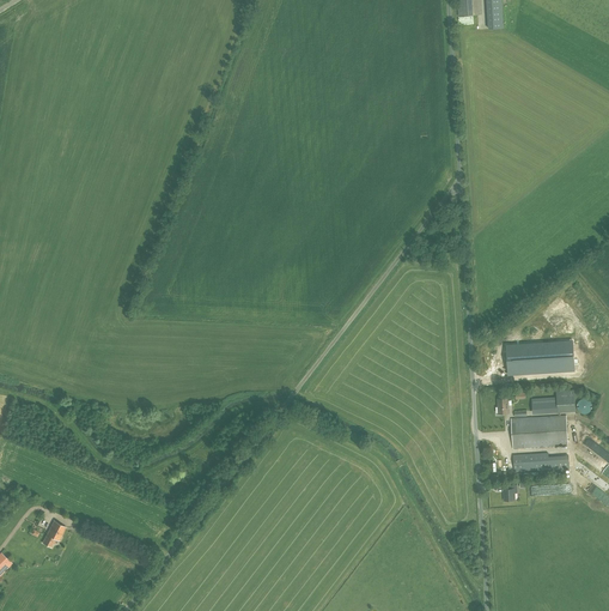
[(454,0),(455,14),(469,13),(468,0),(454,0)]
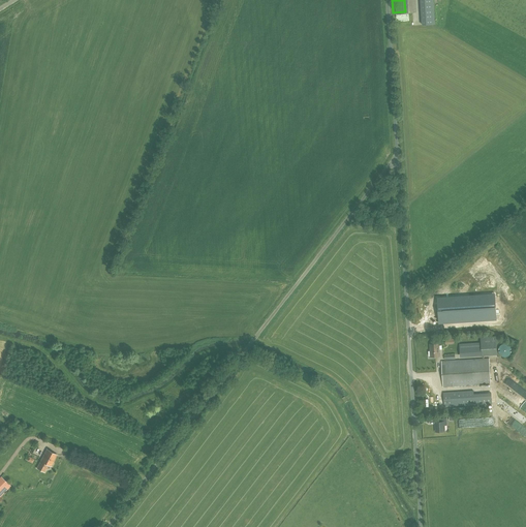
[(418,0),(420,23),(432,22),(430,0),(418,0)]
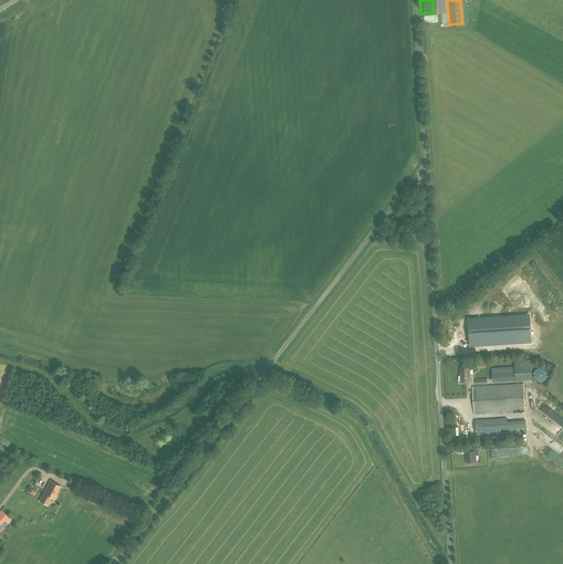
[(465,340),(455,341),(456,351),(528,344),(525,311),(464,315),(465,340)]
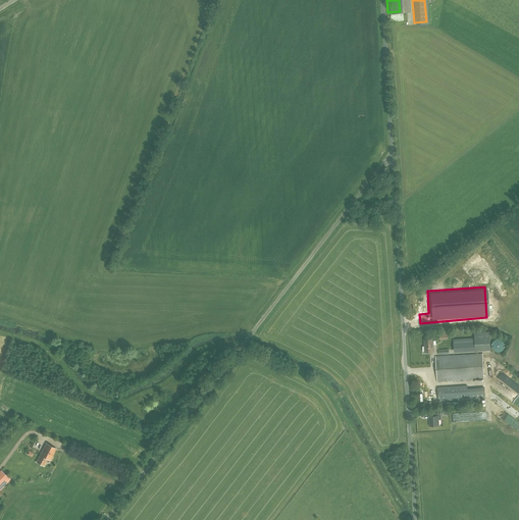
[(472,335),(451,338),(451,348),(473,347),(487,346),(486,329),(471,330),(472,335)]
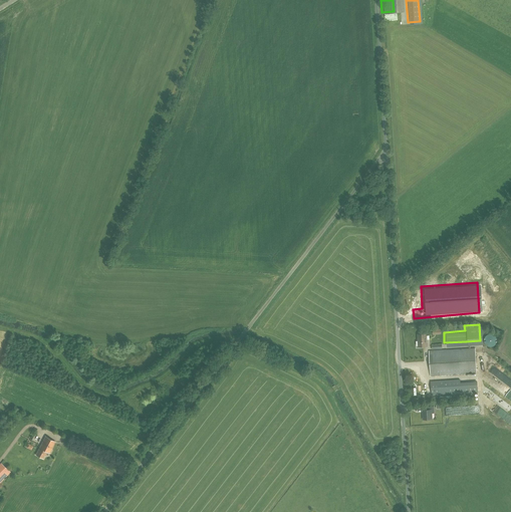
[(416,339),(414,339),(414,343),(416,343),(416,344),(423,344),(424,344),(424,341),(424,331),(415,332),(416,339)]
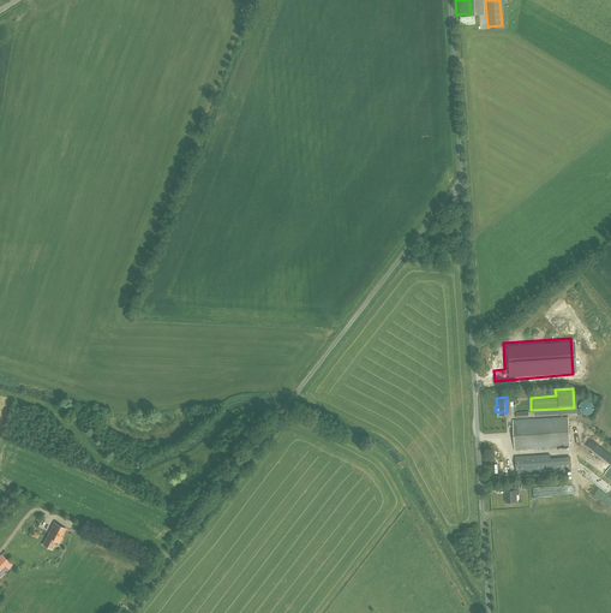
[(567,445),(564,415),(509,418),(510,433),(511,447),(567,445)]
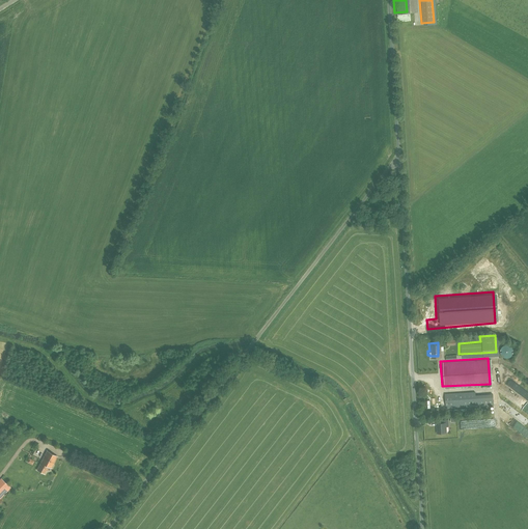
[(472,390),(442,392),(443,407),(491,402),(491,392),(473,394),(472,390)]
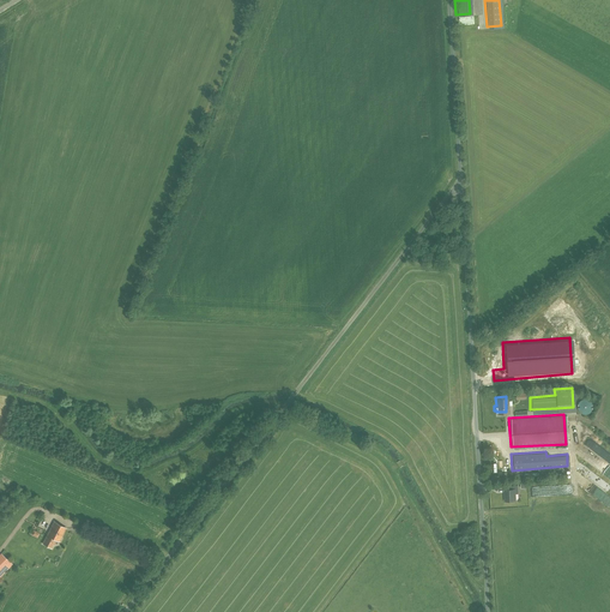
[(508,487),(501,487),(502,499),(513,498),(512,491),(515,491),(514,483),(508,484),(508,487)]
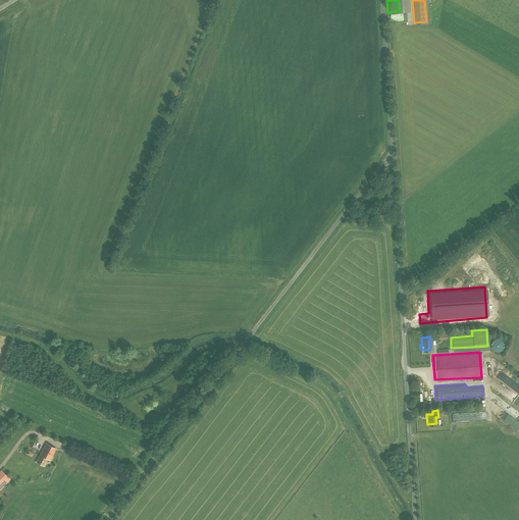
[(47,458),(53,447),(43,442),(34,460),(41,464),(42,461),(43,462),(45,457),(47,458)]
